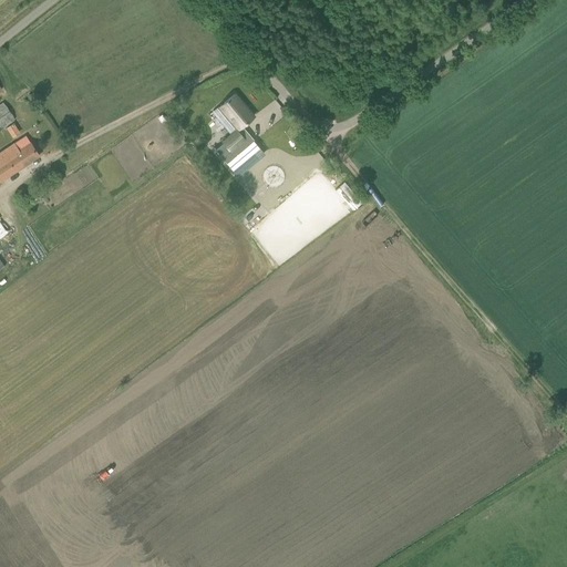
[(239,129),(254,116),(234,94),(219,106),(239,129)]
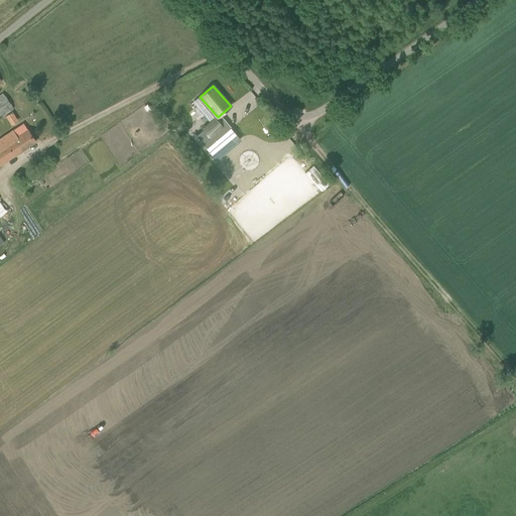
[(0,118),(13,109),(3,93),(0,95),(0,118)]
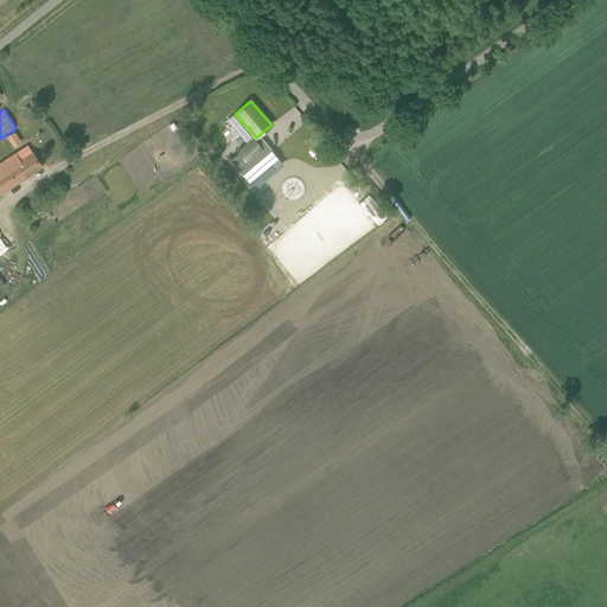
[(20,140),(16,132),(7,136),(12,145),(20,140)]
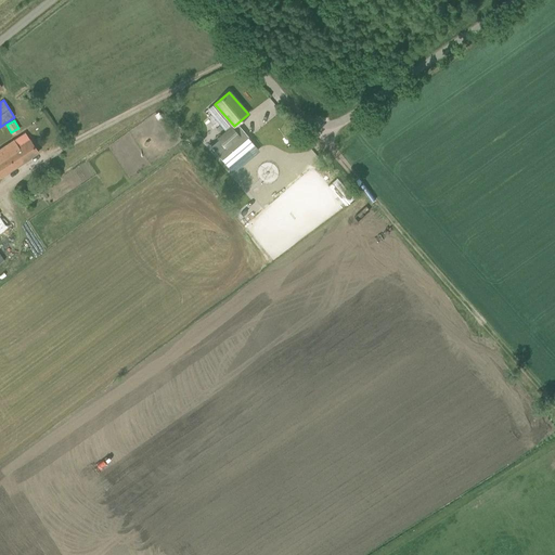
[(219,139),(210,145),(233,172),(259,151),(236,124),(234,126),(232,128),(219,139)]
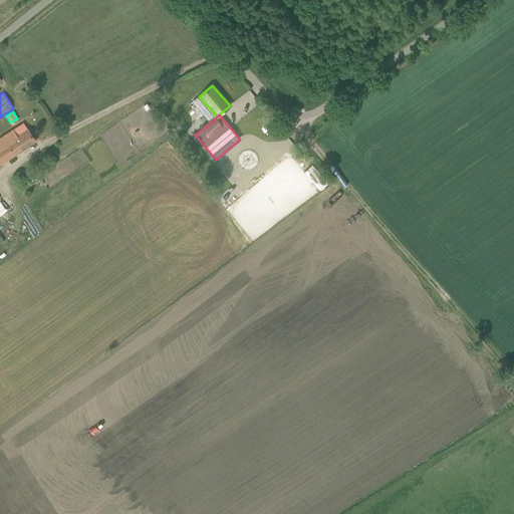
[(0,164),(35,141),(27,130),(17,137),(13,131),(0,139),(0,164)]
